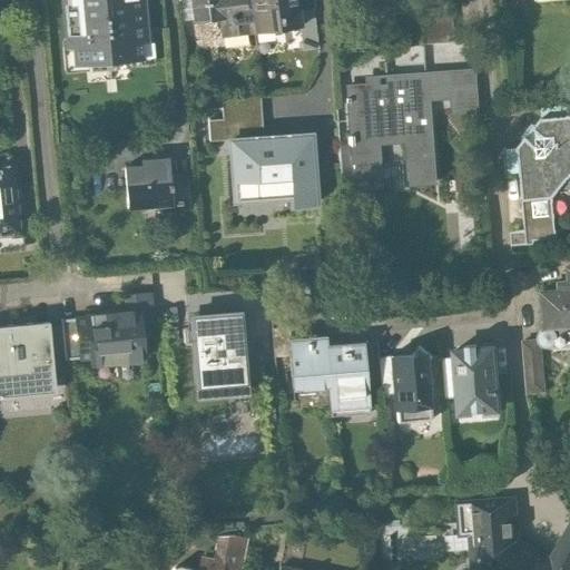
[(144,0),(64,0),(68,45),(75,45),(77,62),(144,56),(143,40),(147,39),(144,0)]
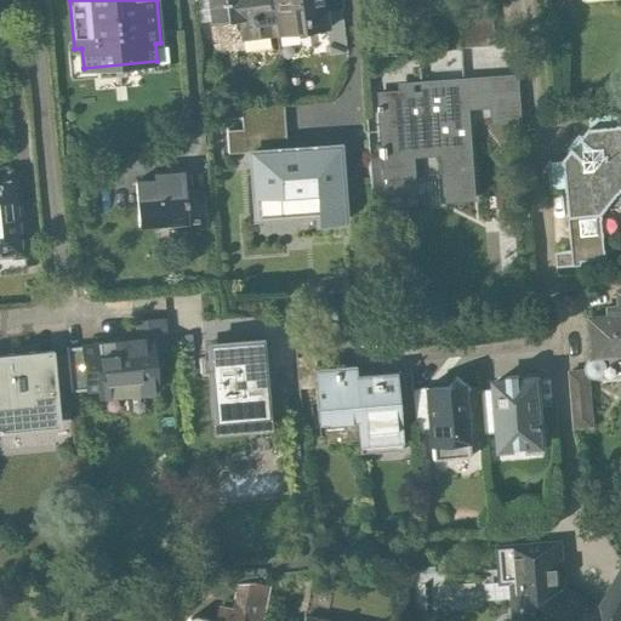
[(197,24),(211,22),(208,0),(193,0),(194,5),(197,24)]
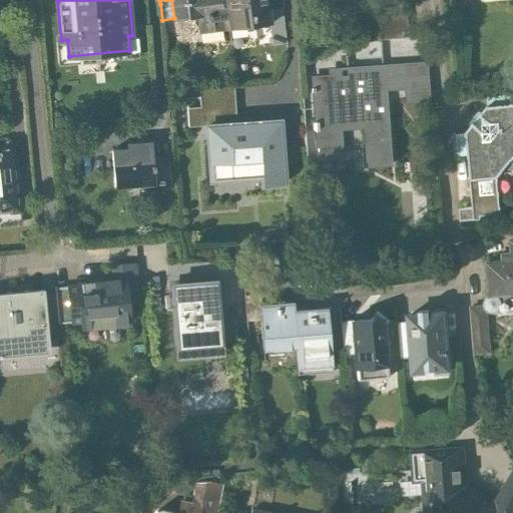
[(211,24),(228,22),(225,0),(171,0),(174,18),(209,14),(211,24)]
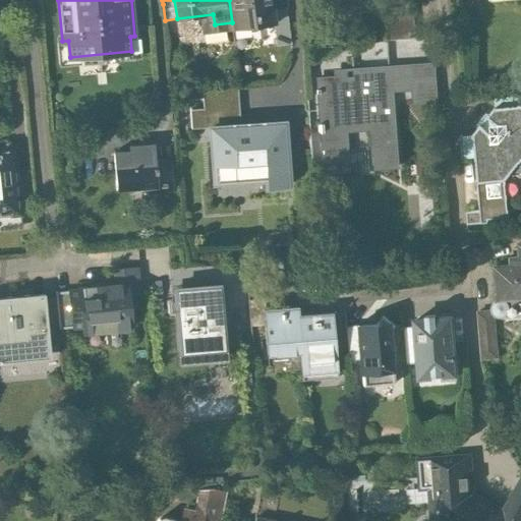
[(272,0),(229,0),(232,22),(232,30),(275,24),(273,10),(272,0)]
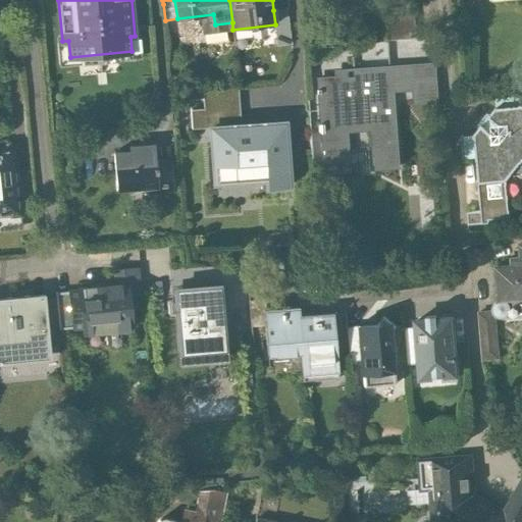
[(415,34),(414,3),(386,5),(388,42),(410,41),(409,34),(415,34)]
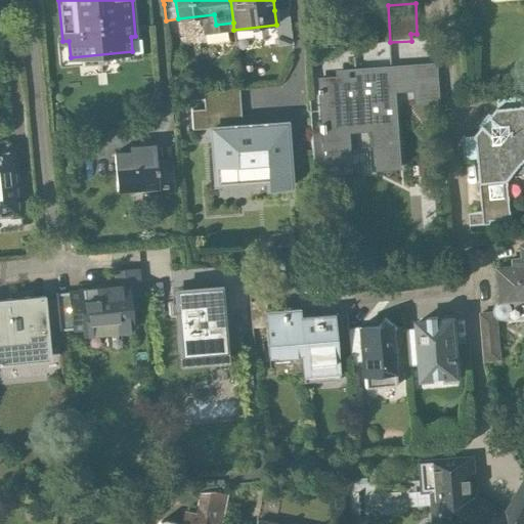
[(289,8),(274,10),(276,25),(278,46),(293,44),(289,8)]
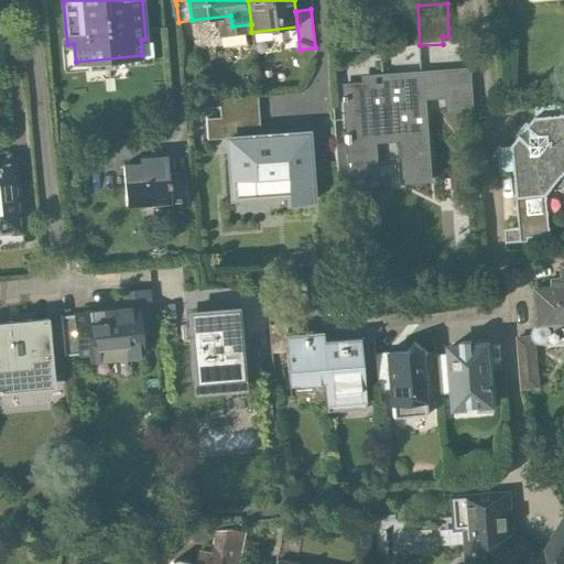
[(361,85),(342,87),(348,191),(379,188),(376,133),(403,132),(408,185),(433,183),(427,99),(445,98),(446,114),(473,111),(470,69),(360,77),(361,85)]
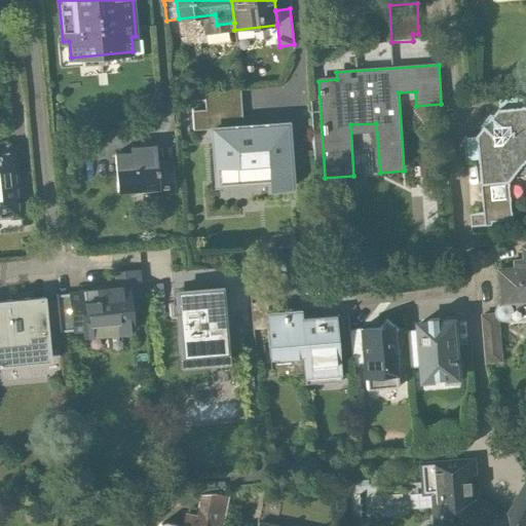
[(193,132),(214,130),(243,128),(241,94),(209,96),(211,114),(192,115),(193,132)]
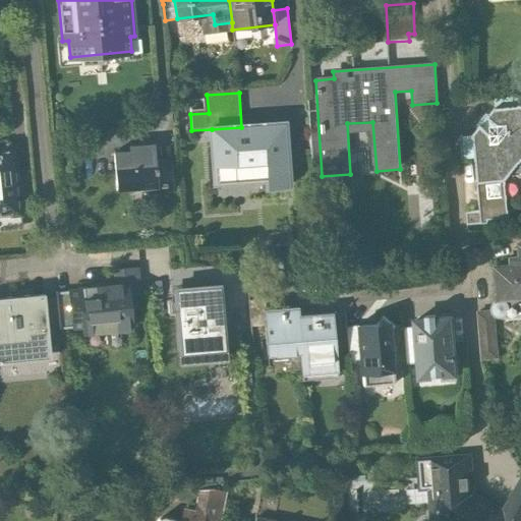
[(520,108),(497,111),(477,137),(463,139),(464,161),(478,160),(483,214),(469,216),(470,227),(489,225),(489,222),(510,220),(507,182),(520,164),(520,108)]
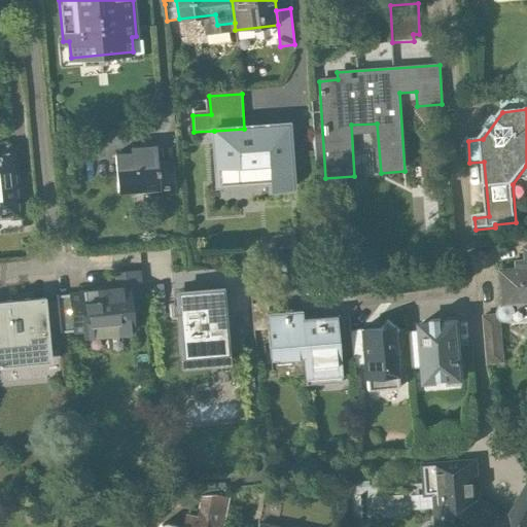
[(289,126),(244,129),(214,131),(216,168),(268,165),(269,184),(292,182),(289,126)]
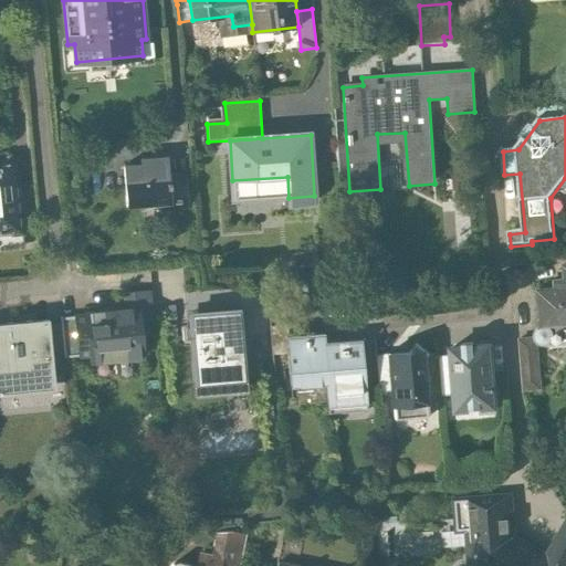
[(143,169),(126,170),(128,210),(188,207),(186,177),(168,178),(167,160),(143,161),(143,169)]
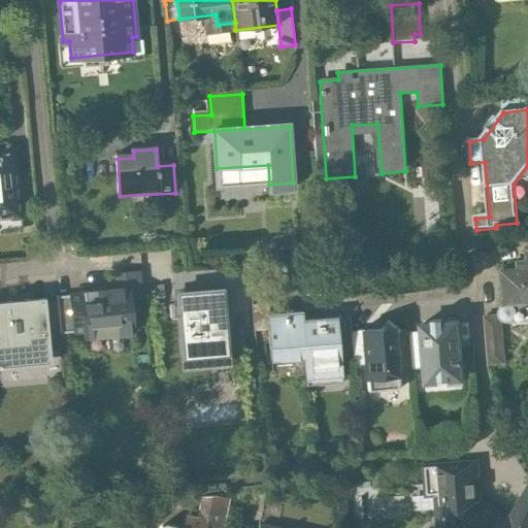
[(13,154),(0,154),(0,219),(20,218),(13,154)]
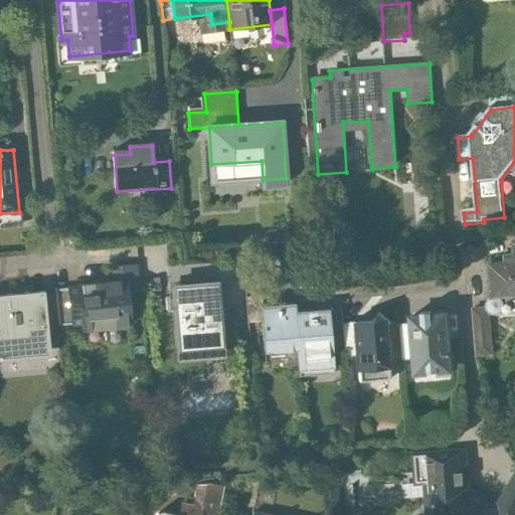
[(491,266),(494,301),(493,301),(490,303),(489,306),(488,309),(490,314),(492,316),(494,317),(495,318),(495,321),(514,318),(514,243),(513,244),(514,265),(491,266)]
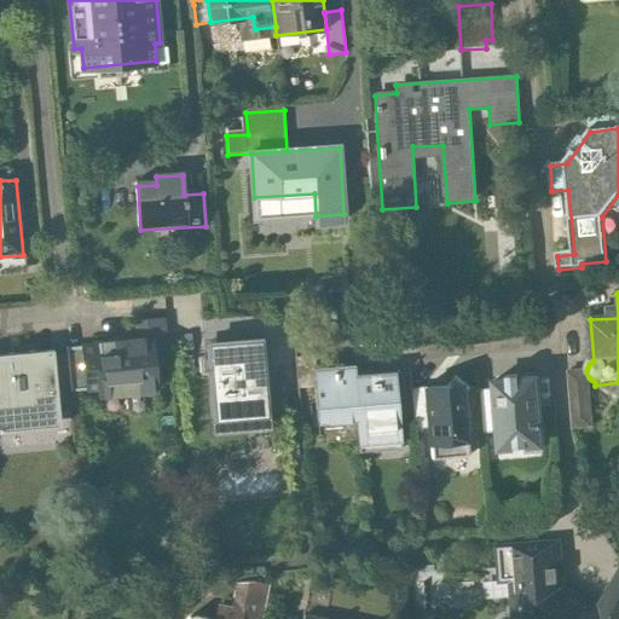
[(136,322),(138,340),(151,339),(152,352),(168,351),(165,319),(136,322)]
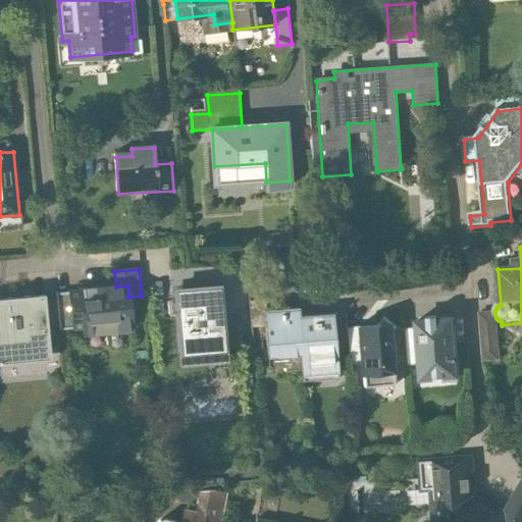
[(79,291),(69,292),(72,328),(83,327),(84,334),(133,329),(128,297),(127,285),(116,286),(79,291)]
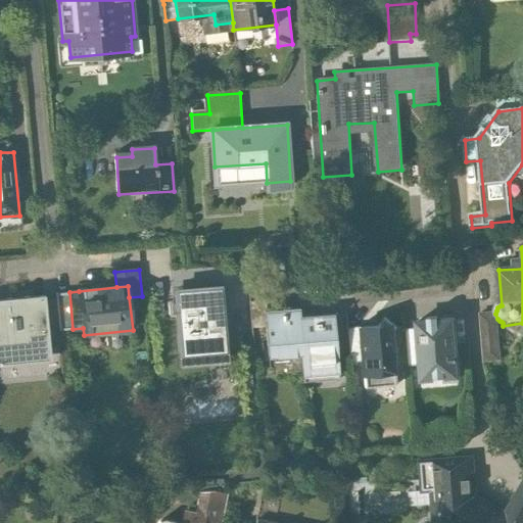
[(222,286),(173,290),(179,368),(229,364),(222,286)]
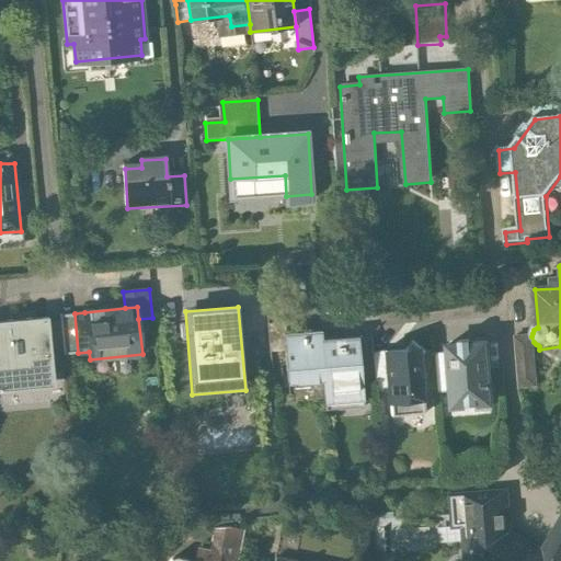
[(75,313),(60,315),(64,354),(78,353),(75,313)]
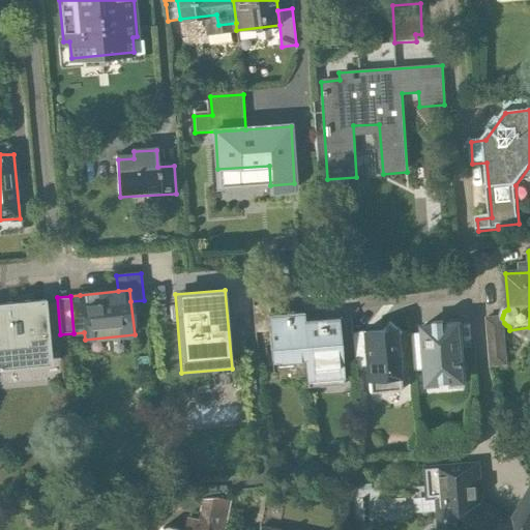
[(60,334),(57,297),(49,298),(53,335),(60,334)]
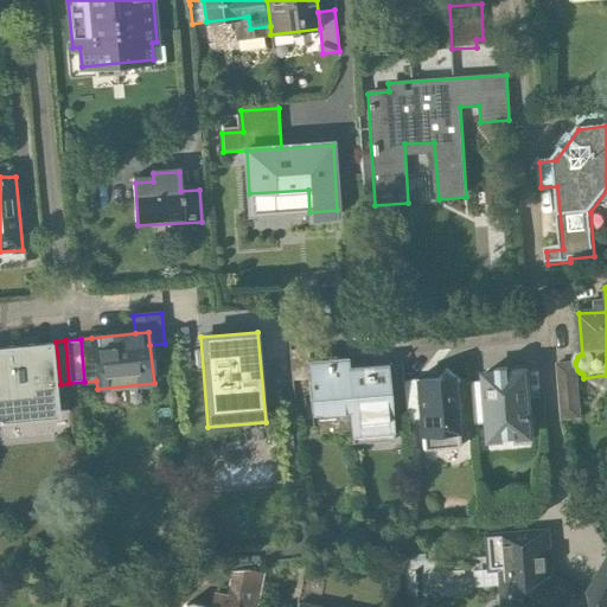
[(56,342),(0,345),(0,428),(64,423),(61,384),(56,342)]
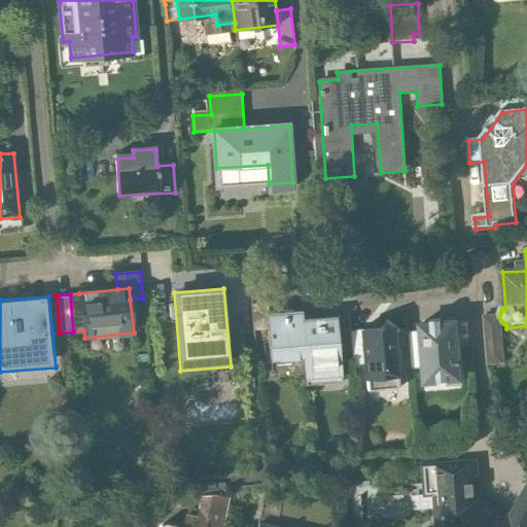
[(268,306),(251,307),(253,331),(270,330),(269,315),(268,306)]
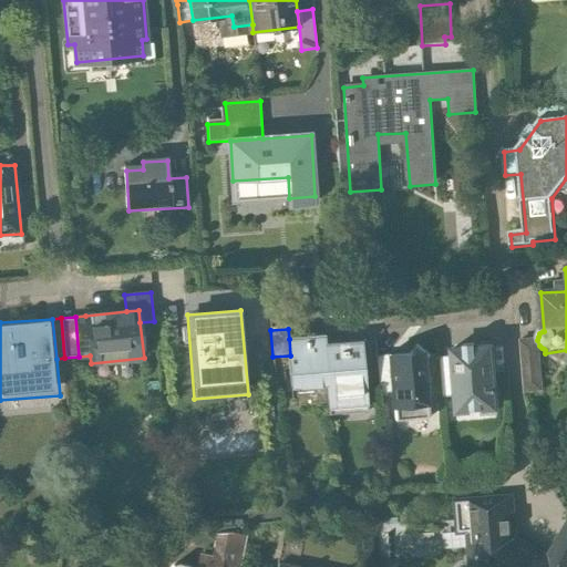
[(329,384),(326,346),(326,336),(289,339),(290,356),(292,388),(329,384)]
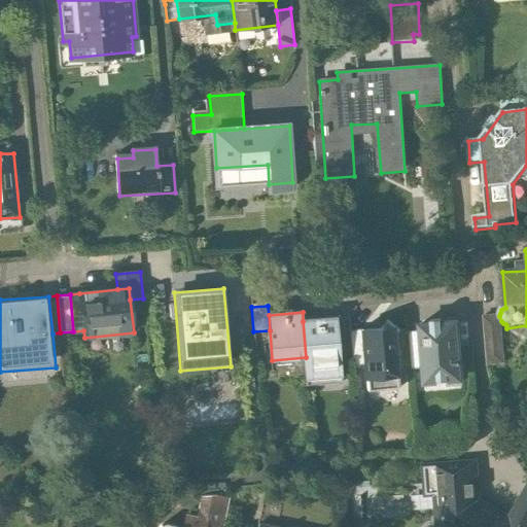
[(485,318),(488,360),(503,359),(501,321),(499,316),(485,318)]
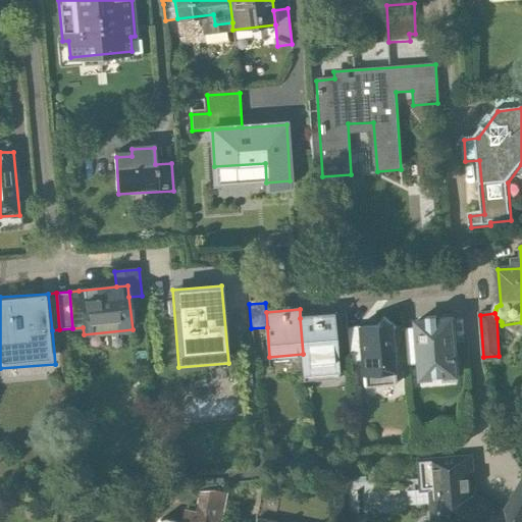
[(333,315),(300,318),(303,354),(305,376),(338,373),(333,315)]
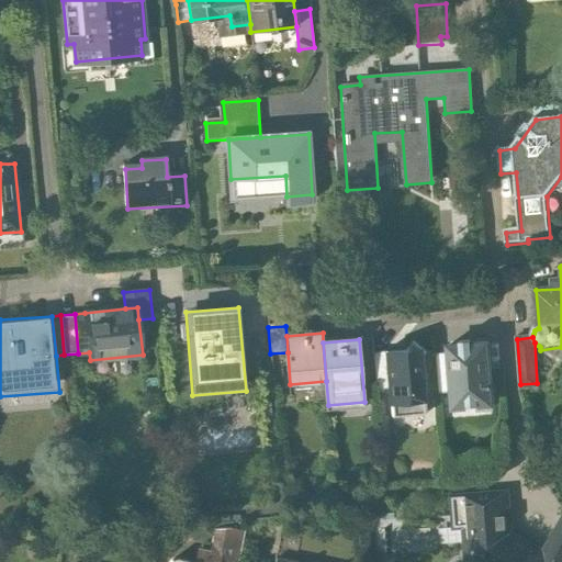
[(385,351),(391,415),(428,413),(423,355),(426,352),(413,341),(406,350),(385,351)]
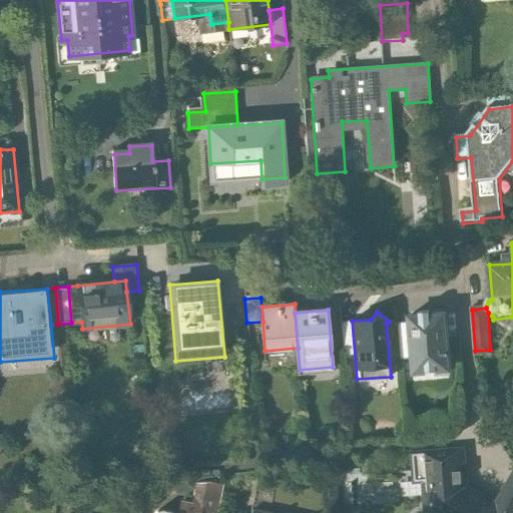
[(444,313),(408,316),(414,372),(435,370),(435,365),(449,363),(444,313)]
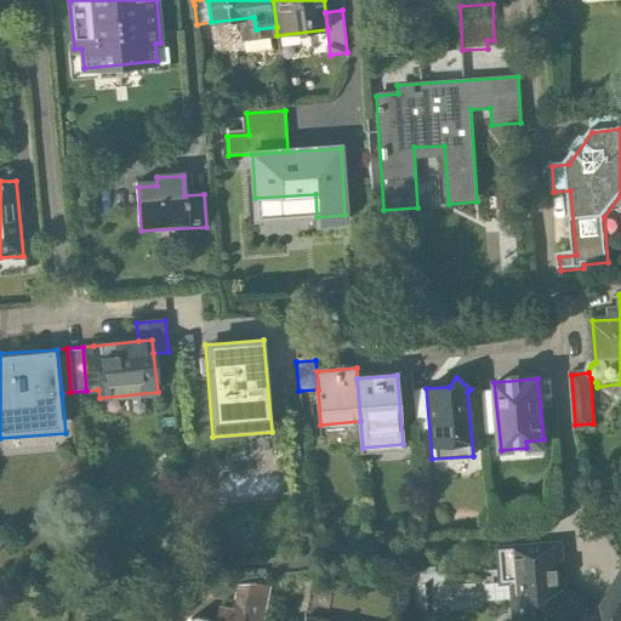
[(514,588),(516,620),(620,620),(620,574),(598,613),(565,594),(563,548),(500,553),(502,590),(514,588)]
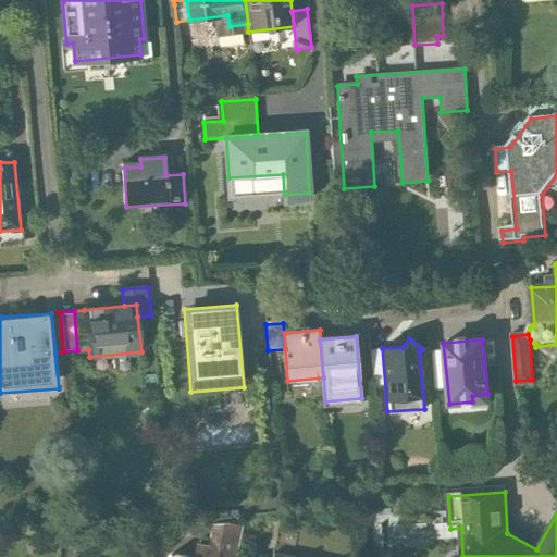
[(209,547),(198,545),(195,556),(181,556),(180,556),(177,555),(174,555),(172,556),(170,556),(235,556),(240,530),(213,524),(209,547)]
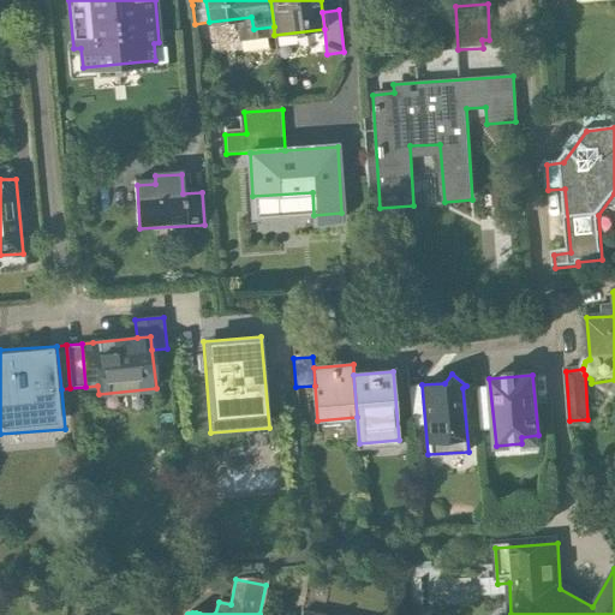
[(326,614),(332,590),(287,583),(282,605),(308,610),(305,614),(326,614)]
